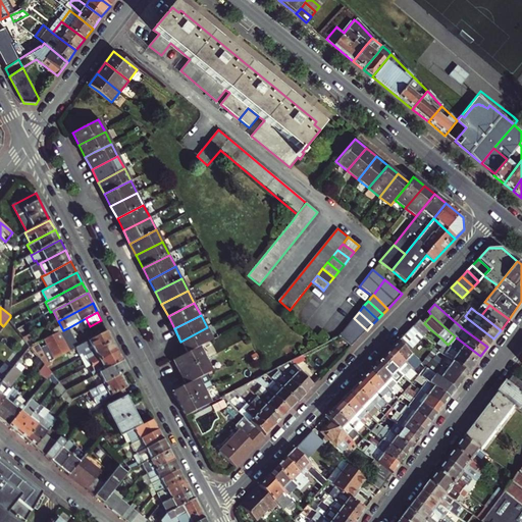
[(467,318),(465,316),(459,325),(461,327),(487,347),(493,338),(467,318)]
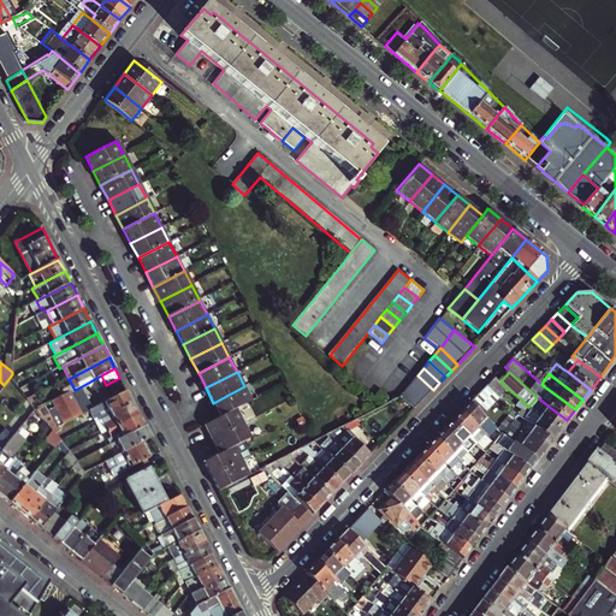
[(413,383),(426,396),(433,390),(418,375),(413,383)]
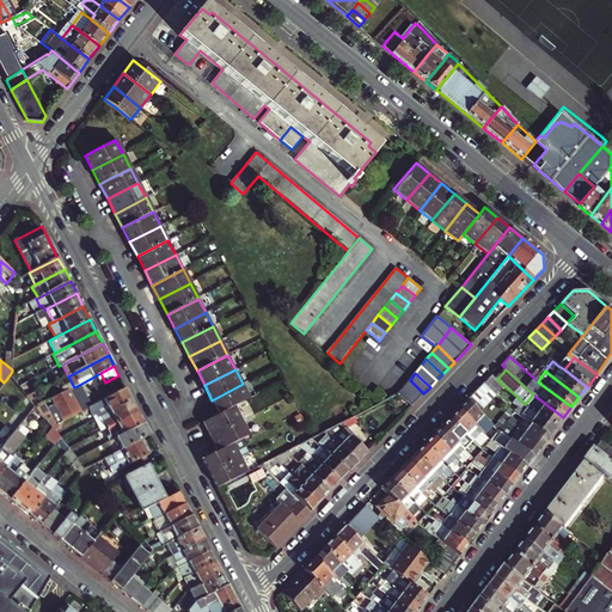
[(505,386),(497,379),(491,375),(484,384),(496,395),(505,386)]
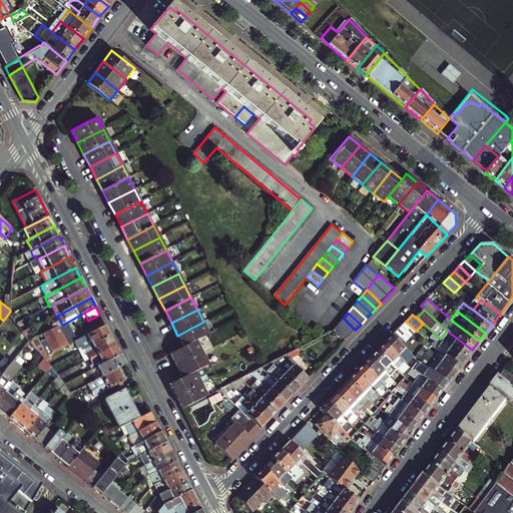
[(350,335),(355,330),(344,319),(339,324),(350,335)]
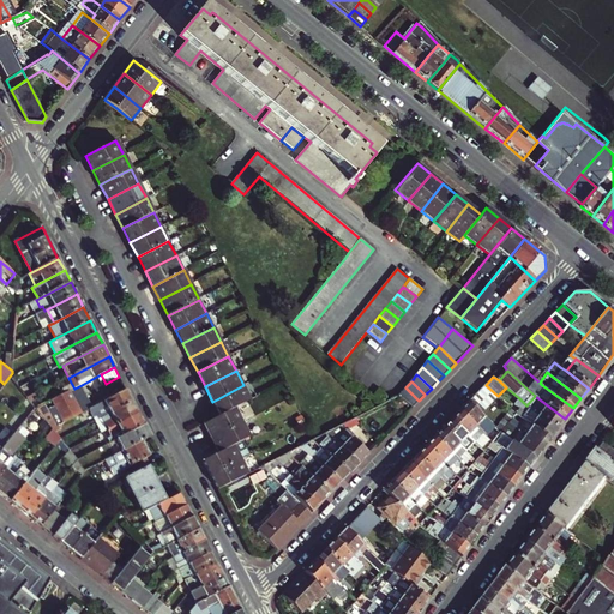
[(64,422),(83,413),(92,408),(82,385),(74,389),(71,390),(52,399),(64,422)]
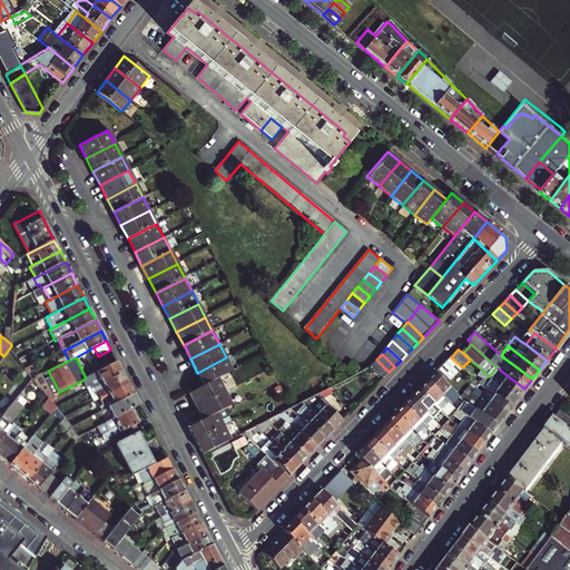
[(226,357),(197,373),(204,386),(209,384),(218,379),(233,371),(226,357)]
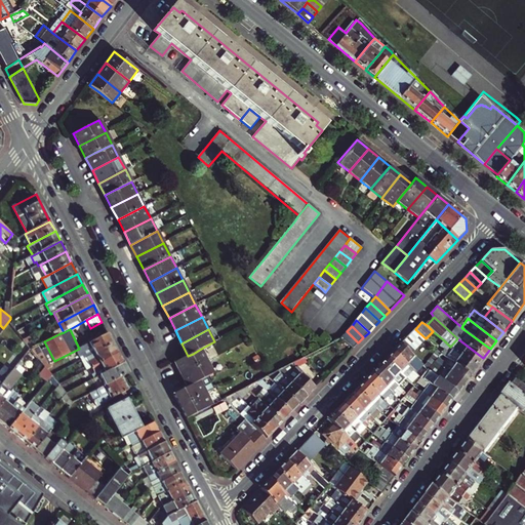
[(415,329),(401,344),(411,354),(426,338),(415,329)]
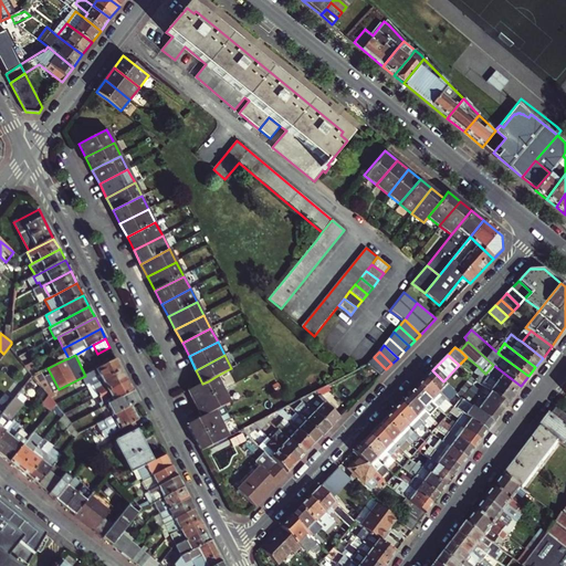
[(368,365),(380,376),(386,369),(374,357),(368,365)]
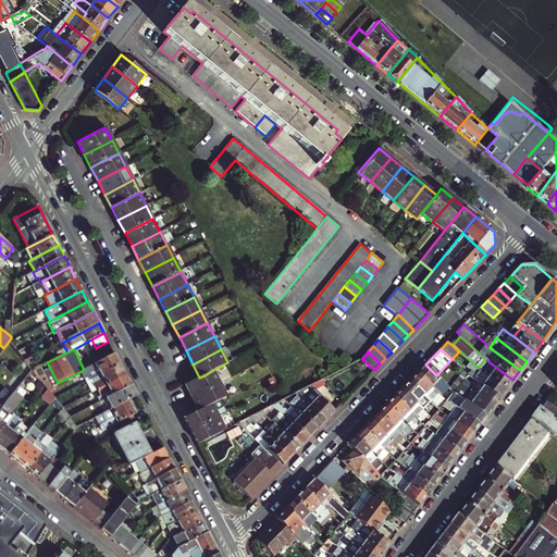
[(114,354),(84,370),(86,373),(91,370),(91,371),(101,367),(104,372),(120,364),(114,354)]
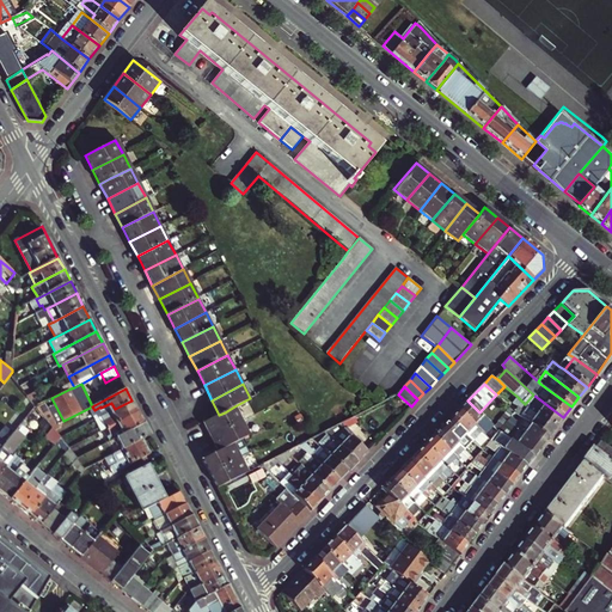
[(41,404),(35,393),(29,396),(37,407),(41,404)]
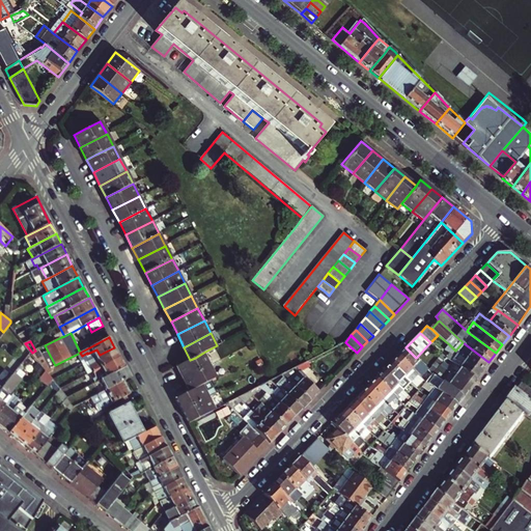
[(468,360),(482,370),(488,362),(463,342),(455,351),(465,357),(467,354),(471,356),(468,360)]
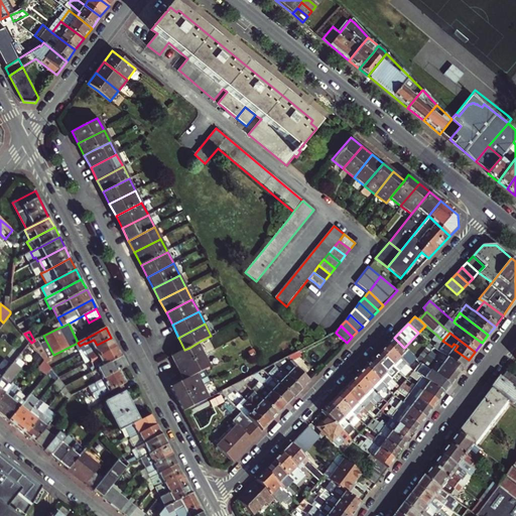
[(463,369),(469,360),(455,350),(452,347),(442,341),(436,335),(433,340),(441,346),(438,351),(442,354),(463,369)]
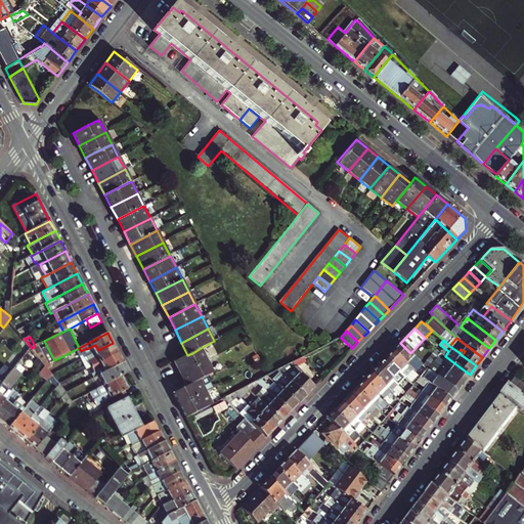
[(51,362),(41,343),(35,346),(32,348),(39,357),(44,365),(51,362)]
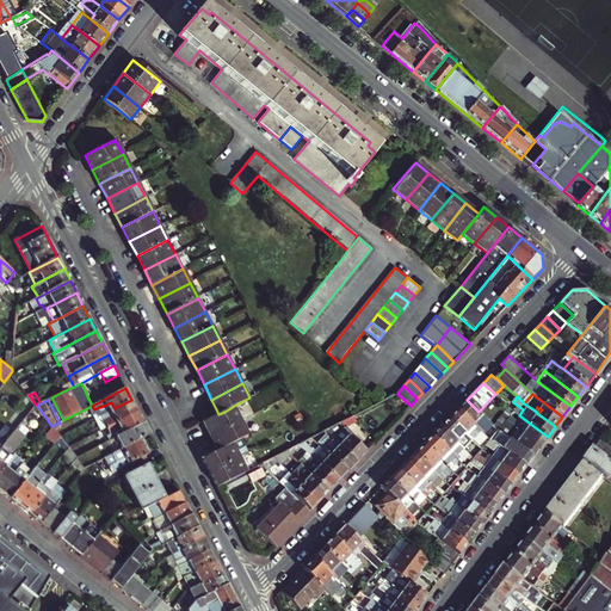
[(137,411),(131,400),(115,408),(118,415),(107,420),(109,421),(106,423),(107,426),(137,411)]
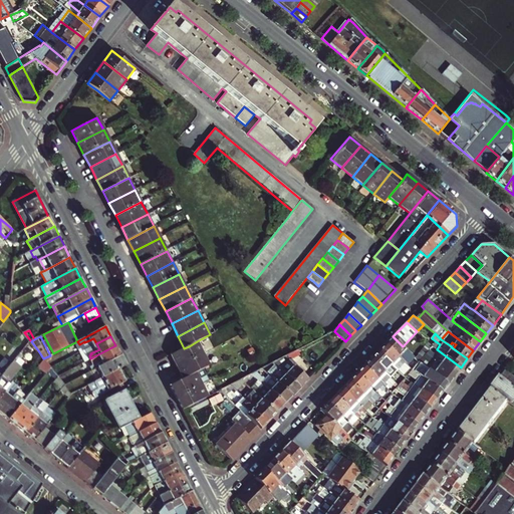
[(393,336),(384,345),(404,364),(412,371),(413,370),(414,368),(406,360),(411,354),(403,346),(393,336)]
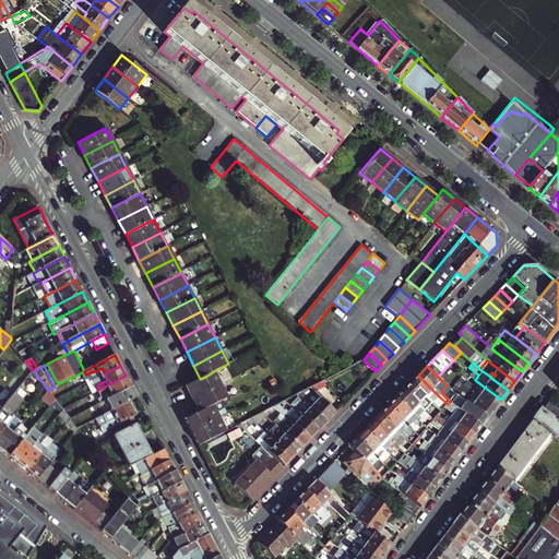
[(205,377),(200,379),(193,382),(186,387),(192,400),(221,384),(214,371),(205,377)]
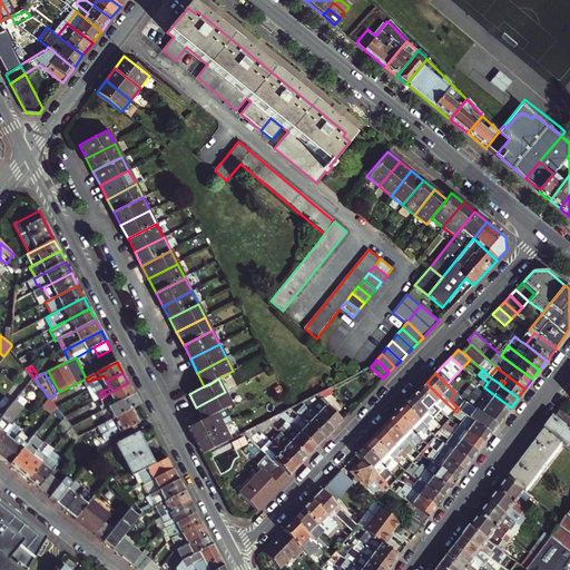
[(118,402),(134,394),(128,383),(100,397),(102,401),(105,400),(105,401),(115,396),(118,402)]
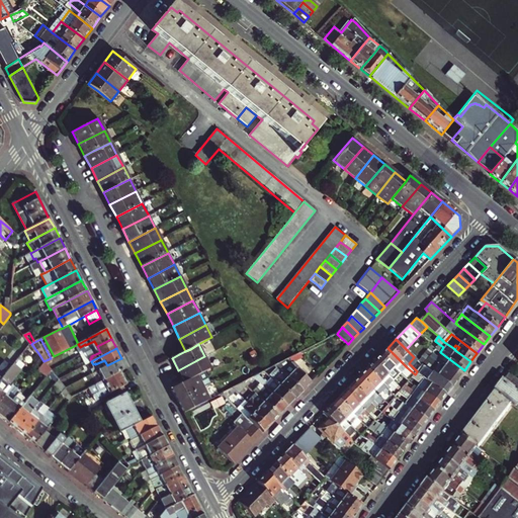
[(387,348),(380,355),(402,374),(406,379),(409,377),(403,371),(407,367),(387,348)]
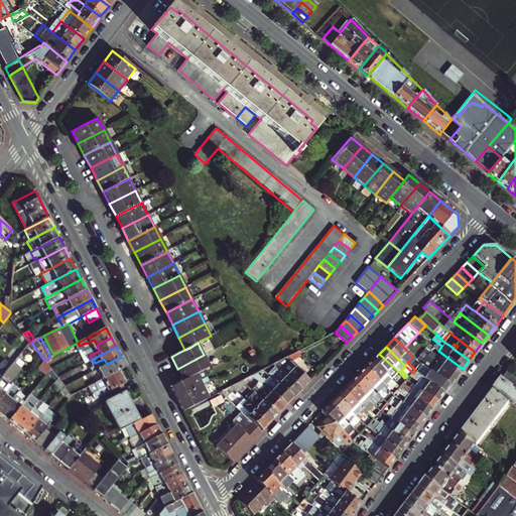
[(427,355),(435,362),(457,377),(463,369),(442,354),(439,358),(430,351),(427,355)]
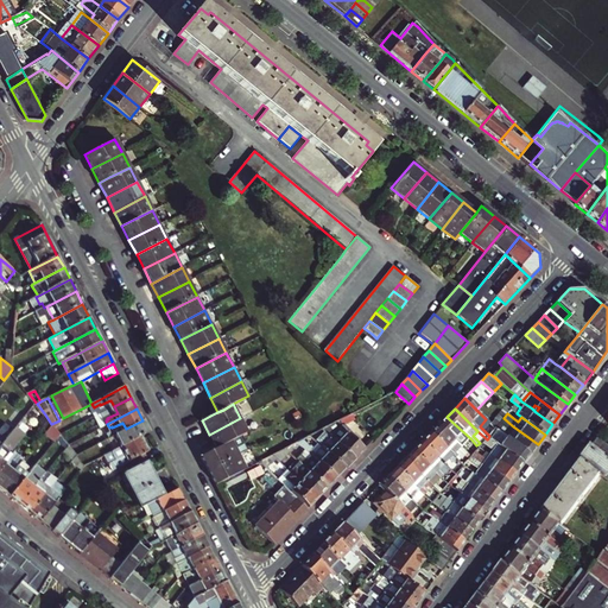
[(323,430),(354,460),(365,449),(358,442),(360,439),(344,425),(355,418),(353,415),(323,430)]
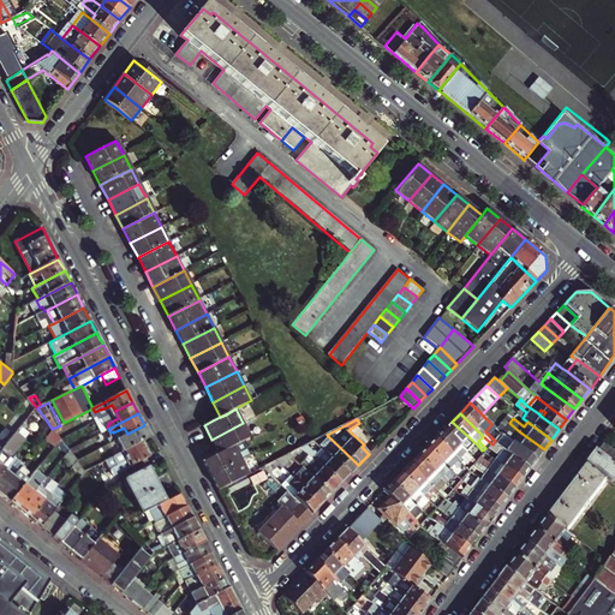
[(452,422),(443,430),(469,454),(477,445),(452,422)]
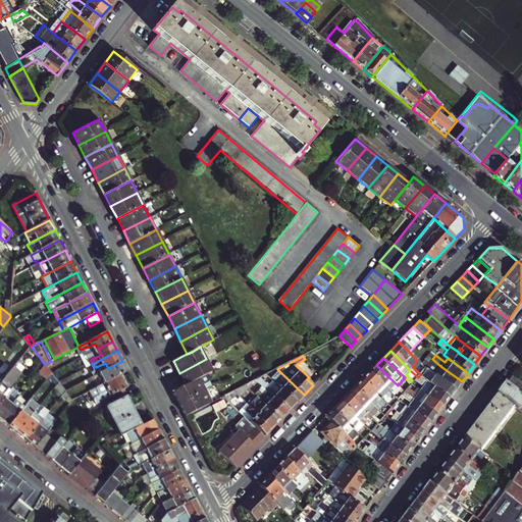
[(206,359),(179,373),(186,384),(199,378),(206,374),(212,371),(206,359)]
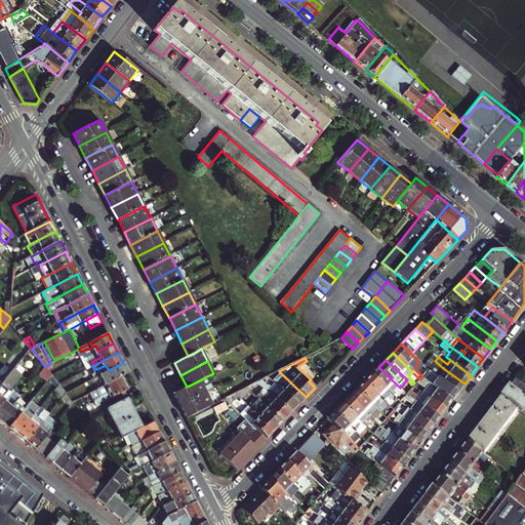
[(128,373),(123,363),(109,370),(99,375),(106,386),(122,377),(128,373)]
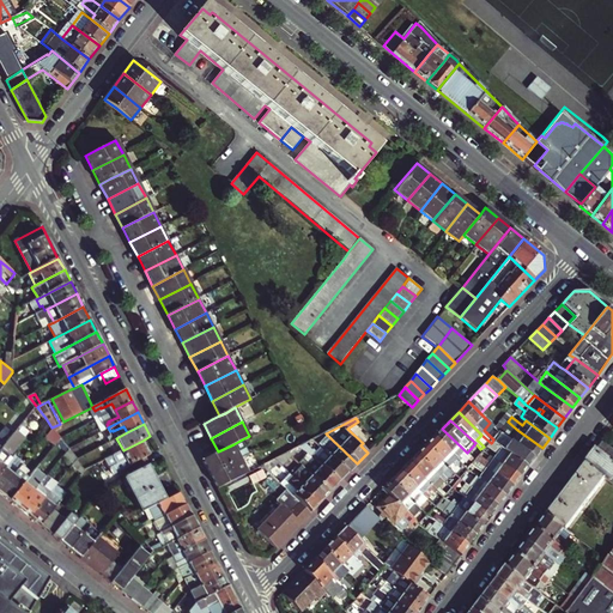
[(467,453),(442,429),(434,437),(460,463),(462,461),(465,463),(471,456),(467,453)]
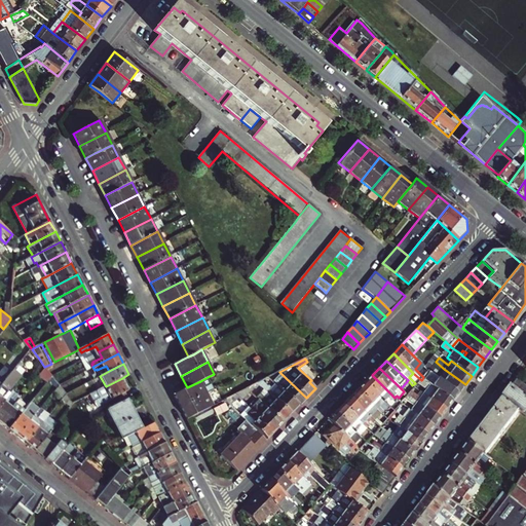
[(444,369),(438,377),(458,393),(465,384),(444,369)]
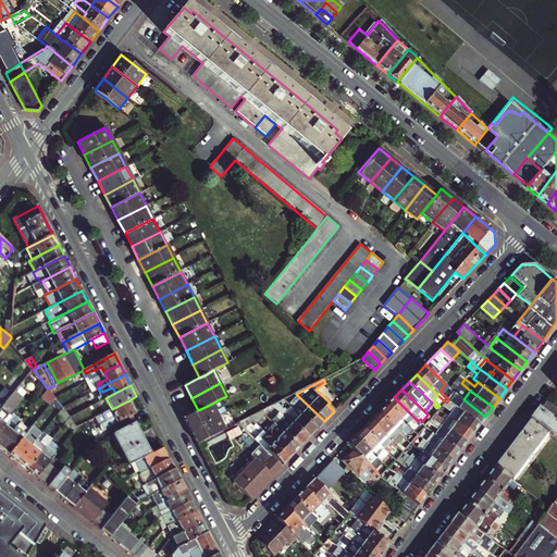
[(288,404),(292,406),(317,430),(324,421),(296,394),(291,396),(298,404),(296,406),(291,401),(288,404)]
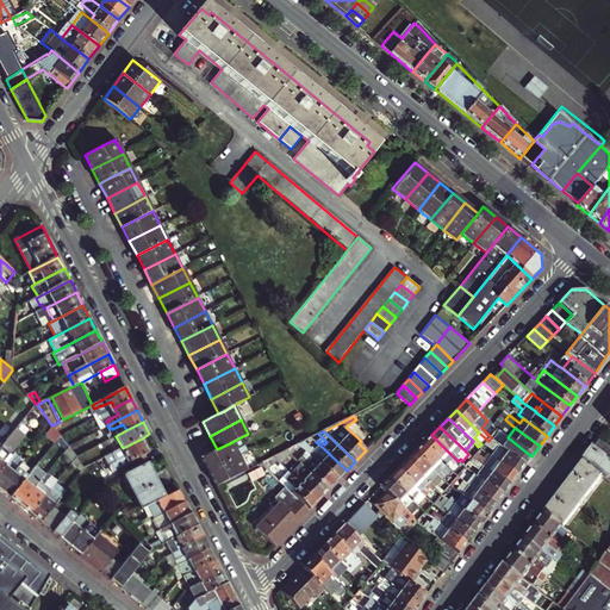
[(431,435),(423,443),(452,471),(458,465),(456,464),(458,461),(431,435)]
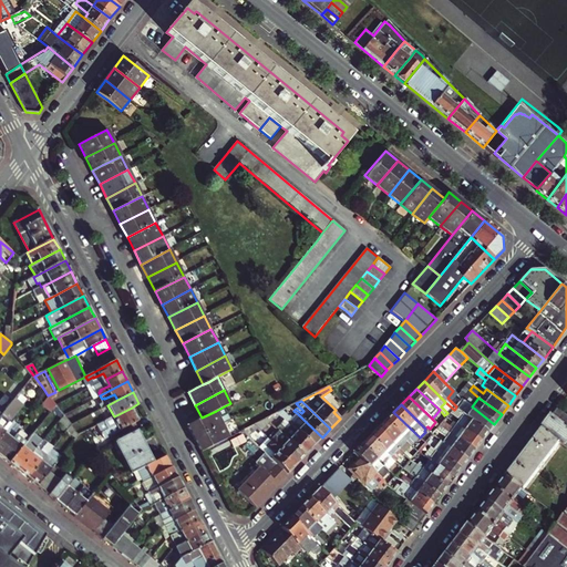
[(210,431),(224,424),(232,421),(224,406),(216,411),(202,418),(187,425),(195,440),(210,431)]
